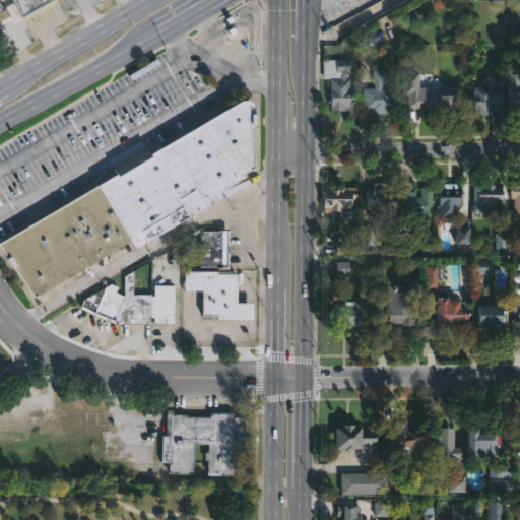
[(52,0),(24,16),(14,0),(52,0)]
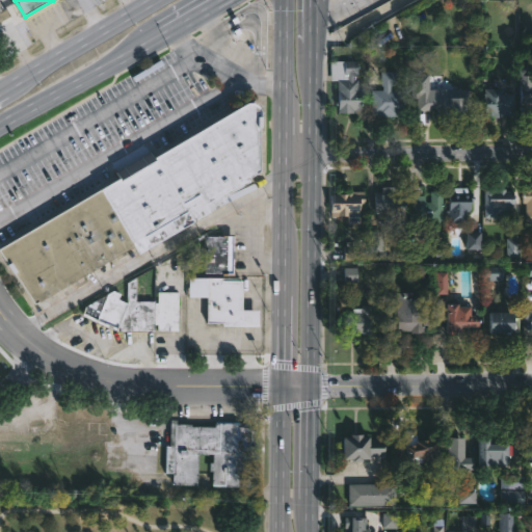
[(0,24),(9,20),(0,1),(0,24)]
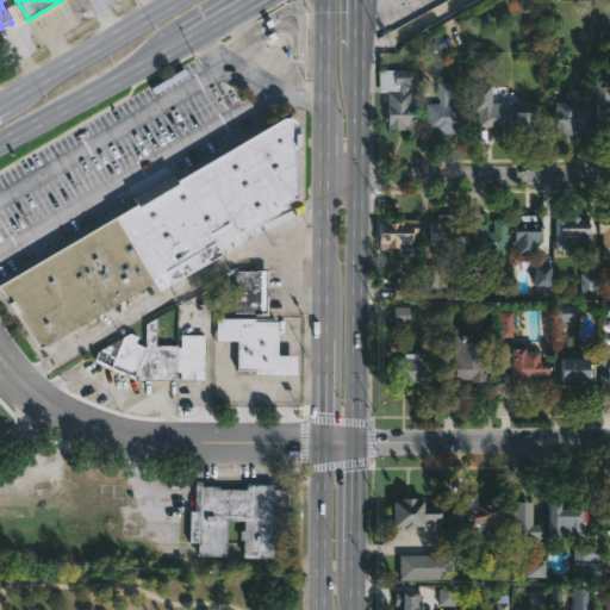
[(406,86),(406,92),(412,92),(411,104),(418,104),(418,117),(415,117),(415,126),(408,126),(408,130),(386,130),(386,92),(379,92),(379,70),(411,70),(411,86),(406,86)]
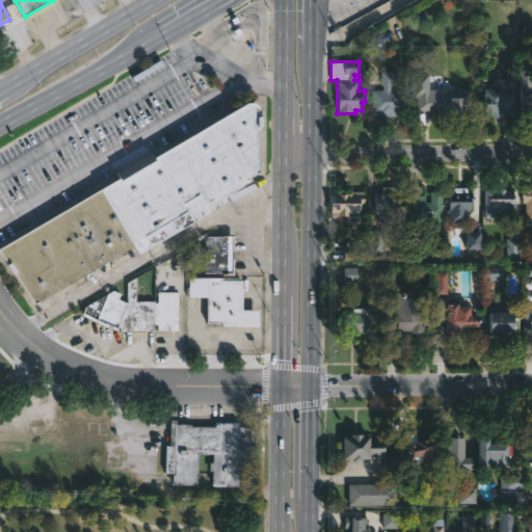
[(399,73),(399,85),(393,85),(393,90),(407,90),(407,105),(402,105),(402,114),(400,114),(400,116),(380,115),(380,113),(372,113),(374,90),(384,90),(386,85),(381,85),(382,72),(399,73)]
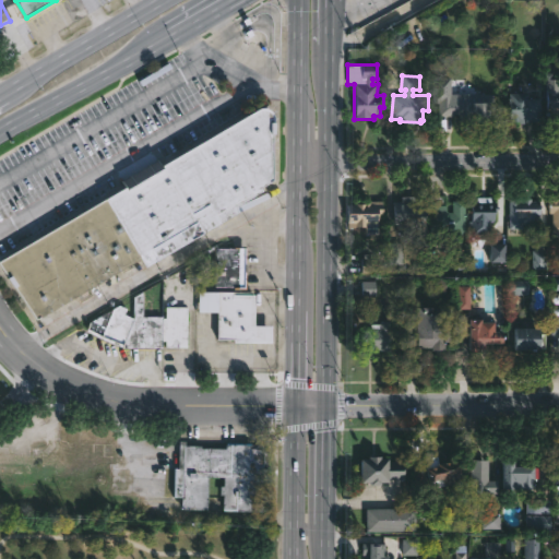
[(558,80),(558,121),(546,121),(547,83),(554,83),(554,80),(558,80)]
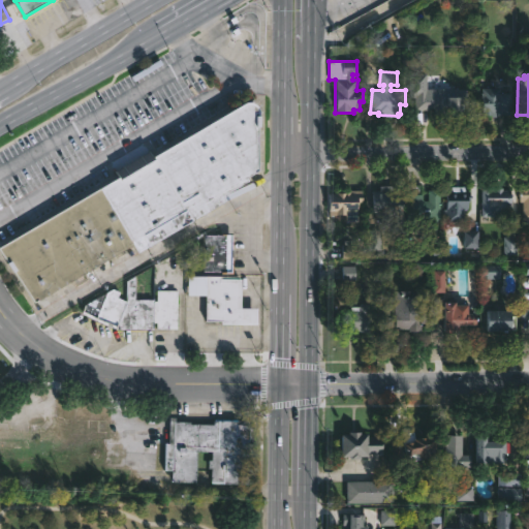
[(502,83),(502,93),(514,93),(514,115),(483,116),(484,89),(496,89),(496,83),(502,83)]
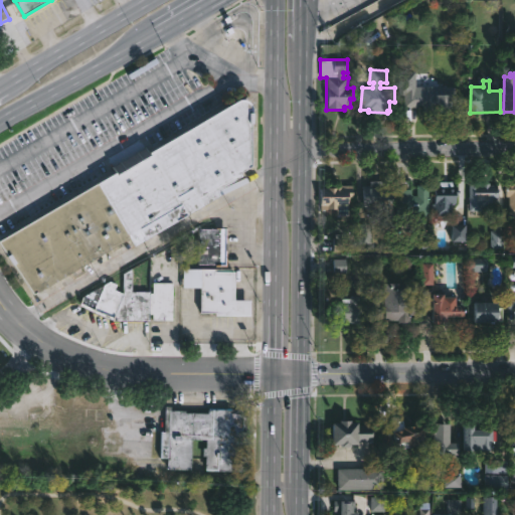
[(436,83),(436,86),(455,87),(455,112),(434,112),(434,108),(423,108),(423,106),(404,106),(404,94),(419,94),(419,83),(436,83)]
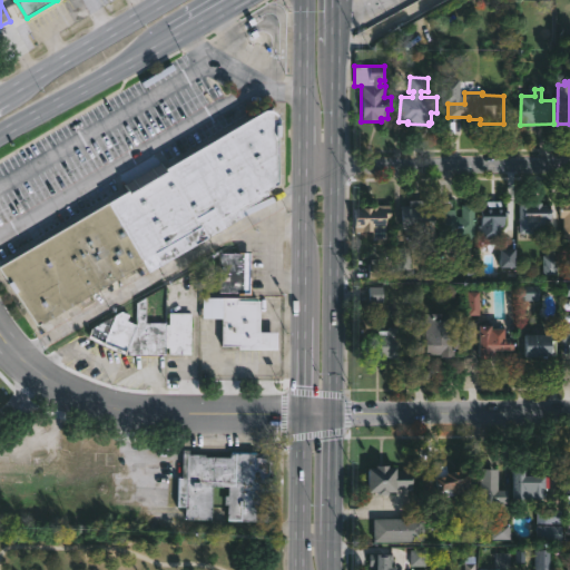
[(284,119),(282,185),(271,192),(272,195),(244,212),(245,219),(153,274),(147,264),(40,326),(1,268),(128,193),(124,185),(134,179),(130,175),(148,165),(151,169),(160,163),(166,170),(269,111),(278,112),(284,119)]
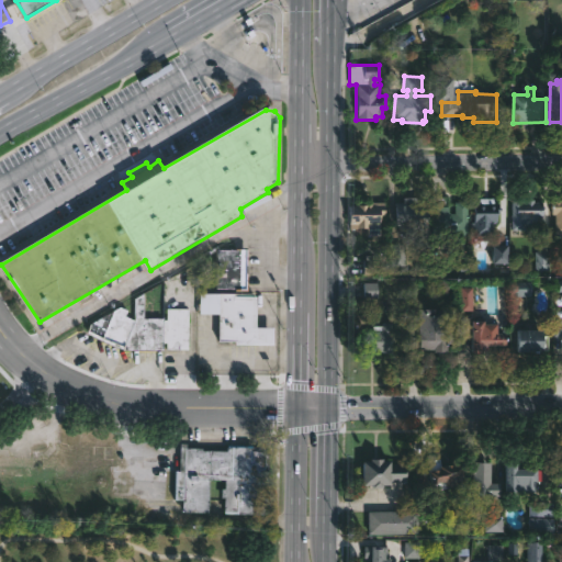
[(430,203),(429,248),(413,247),(414,237),(402,237),(403,226),(395,226),(396,205),(405,205),(405,198),(420,199),(420,203),(430,203)]
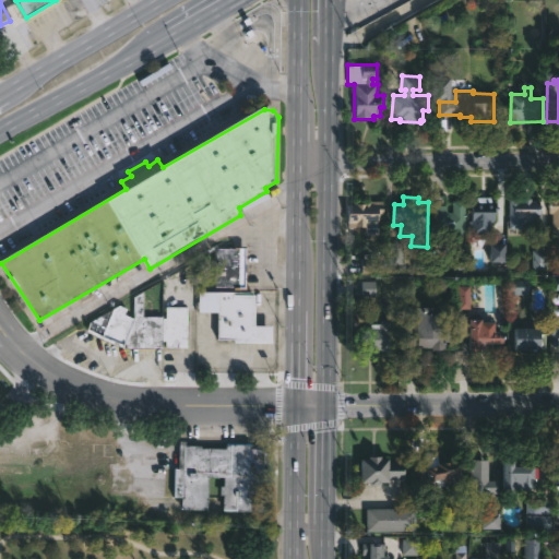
[(447,197),(447,212),(454,212),(454,202),(467,202),(467,233),(465,233),(463,251),(447,251),(447,238),(430,238),(430,223),(435,223),(435,213),(432,213),(432,197),(447,197)]
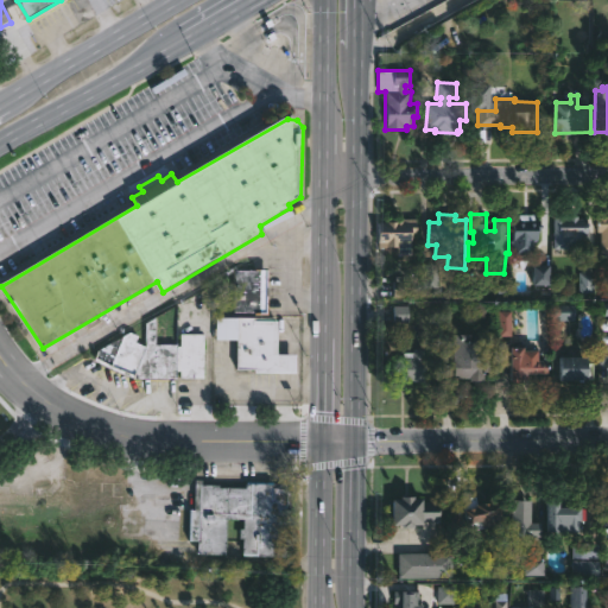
[(538,215),(538,221),(542,221),(542,235),(540,235),(540,241),(534,241),(534,255),(515,257),(515,248),(511,248),(511,240),(515,240),(515,220),(520,220),(520,215),(538,215)]
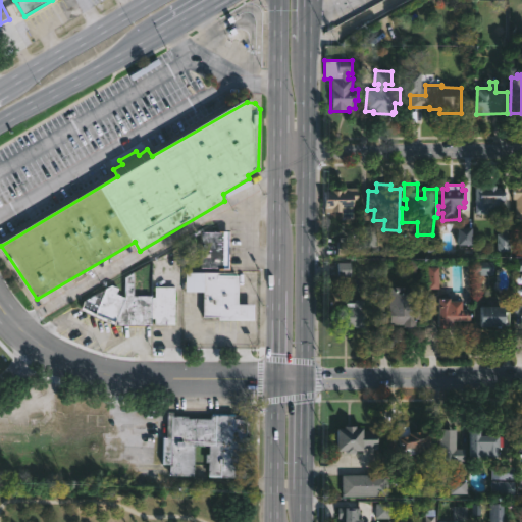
[(497,186),(497,188),(506,188),(507,209),(491,209),(491,214),(476,214),(476,206),(474,206),(474,187),(485,187),(485,188),(488,188),(488,187),(497,186)]
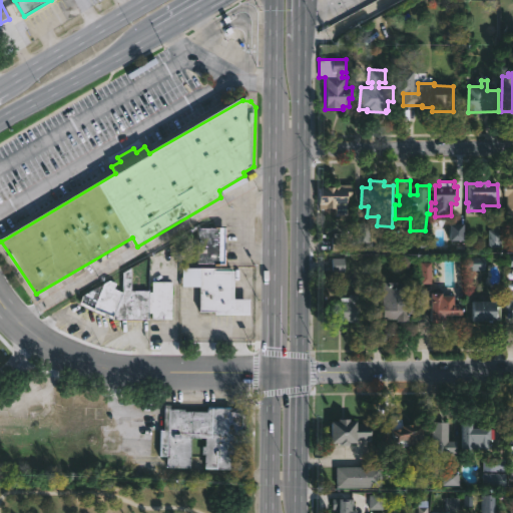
[(351,186),(351,201),(348,201),(348,210),(319,210),(320,185),(351,186)]
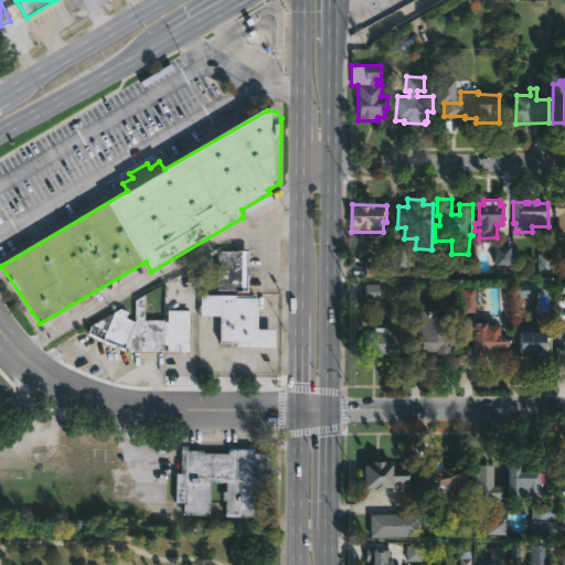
[(249,291),(219,291),(219,252),(251,252),(249,291)]
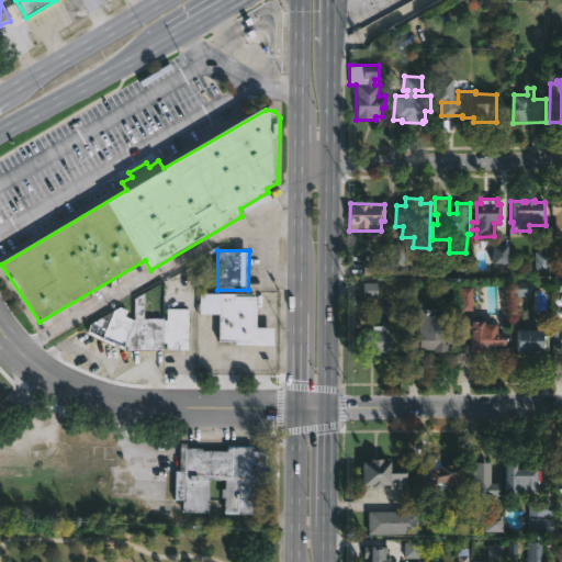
[(274,328),(274,346),(237,345),(237,343),(220,341),(221,315),(198,315),(199,292),(257,294),(256,328),(274,328)]
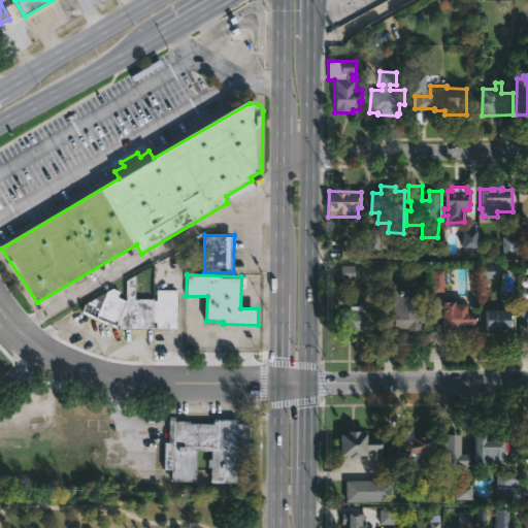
[(136,276),(136,300),(158,301),(158,291),(178,291),(178,329),(158,328),(158,323),(155,323),(155,329),(120,329),(83,314),(87,303),(113,289),(121,292),(119,297),(127,301),(128,279),(136,276)]
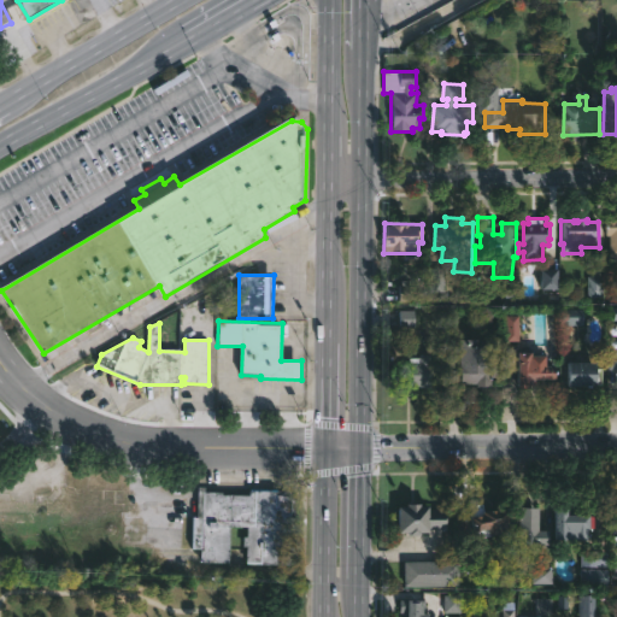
[(479,336),(479,344),(492,345),(492,362),(498,362),(498,375),(493,375),(492,383),(465,381),(465,378),(462,378),(462,365),(447,365),(447,344),(460,345),(460,336),(479,336)]
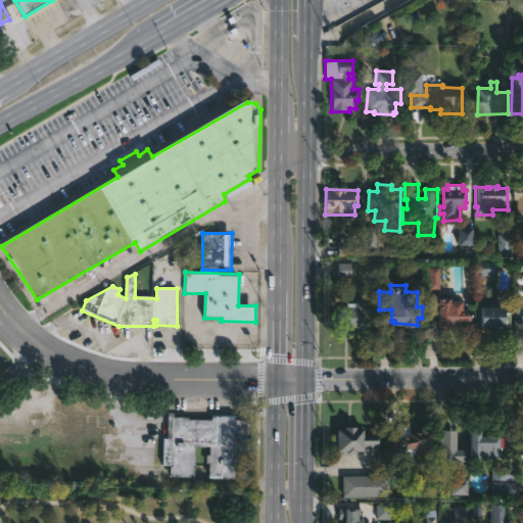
[(452,299),(464,299),(464,307),(472,308),(472,319),(457,319),(452,326),(440,325),(439,311),(428,311),(429,295),(452,296),(452,299)]
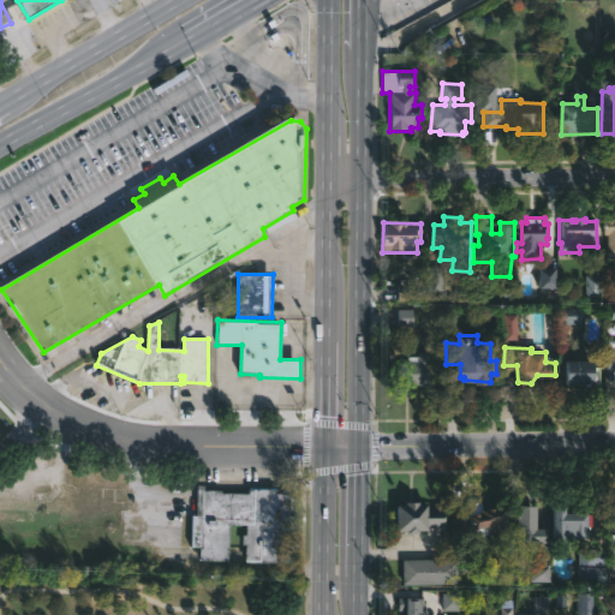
[(430,352),(430,363),(433,363),(430,384),(406,382),(406,377),(400,377),(401,363),(408,363),(408,354),(418,356),(419,352),(430,352)]
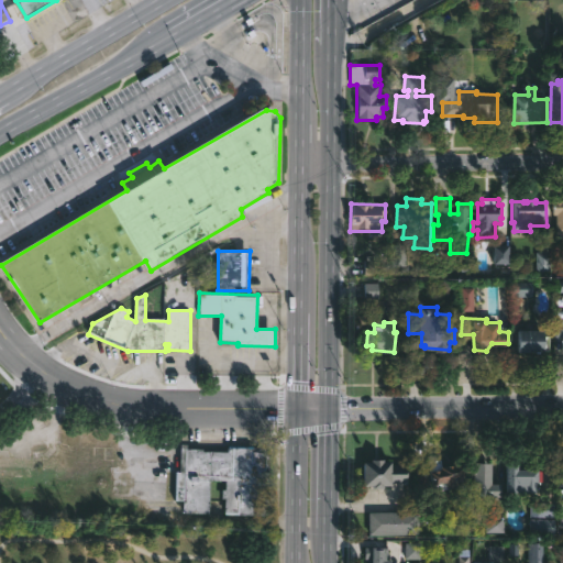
[(544,329),(544,334),(549,334),(550,349),(543,349),(543,351),(527,351),(527,354),(521,354),(521,351),(518,351),(518,329),(544,329)]
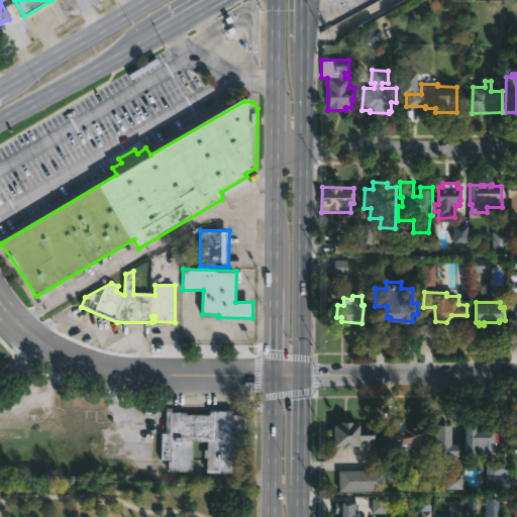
[(173,407),(173,411),(188,411),(188,413),(210,414),(210,410),(245,410),(245,434),(241,434),(241,471),(208,471),(208,456),(205,456),(205,448),(208,448),(208,439),(193,439),(193,470),(169,470),(169,458),(162,458),(162,431),(166,432),(167,407),(173,407)]
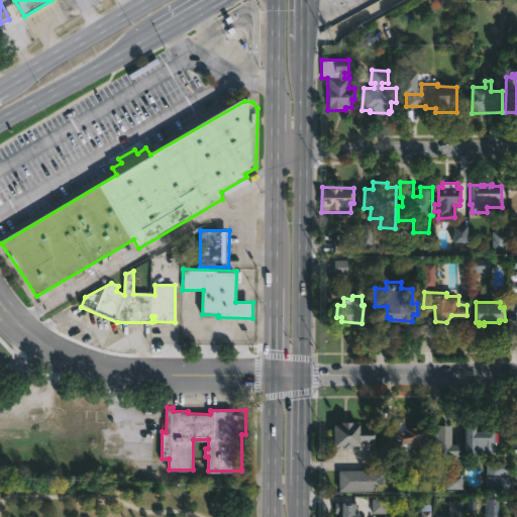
[(352,420),(352,423),(359,422),(360,425),(374,424),(375,440),(360,441),(360,444),(352,444),(352,446),(343,446),(343,444),(335,444),(334,423),(342,423),(342,420),(352,420)]
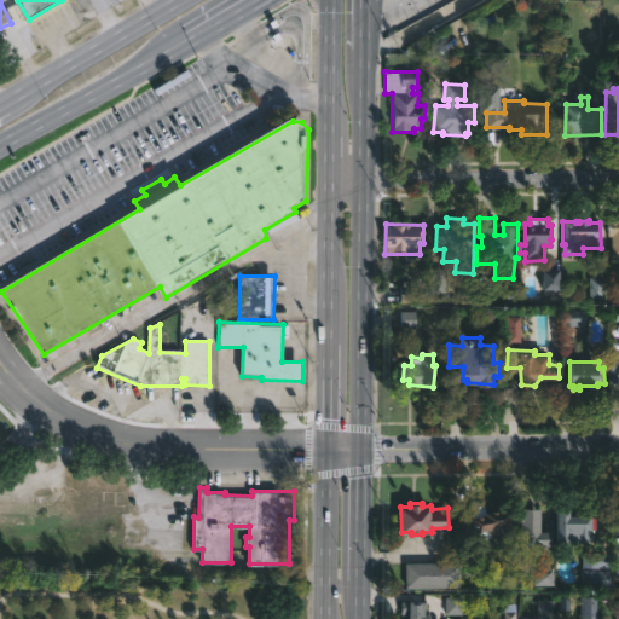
[(515,536),(478,538),(474,518),(486,515),(486,512),(512,507),(515,536)]
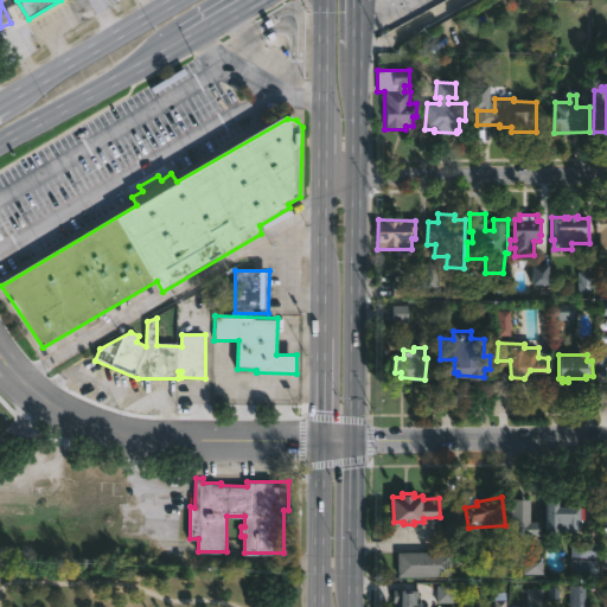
[(540,519),(540,534),(511,532),(511,498),(531,498),(530,519),(540,519)]
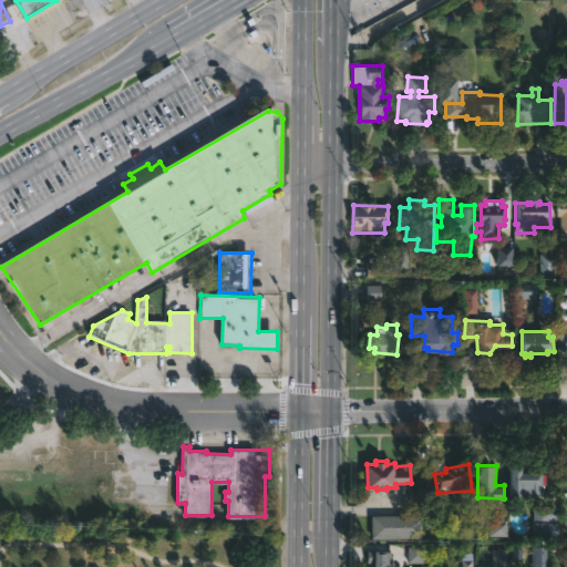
[(544,482),(544,485),(523,484),(523,495),(512,495),(513,465),(524,466),(523,472),(546,472),(546,482),(544,482)]
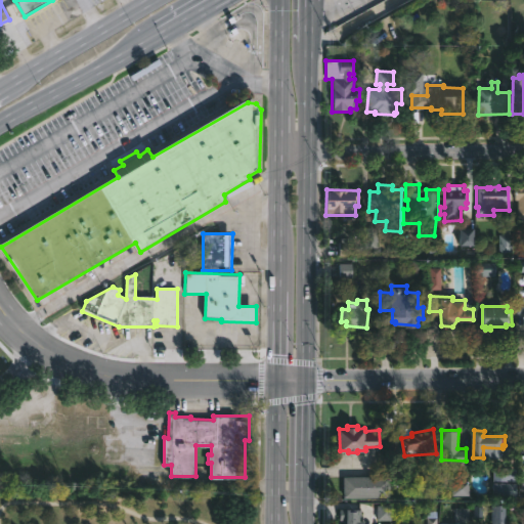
[(391,496),(344,496),(344,475),(391,475),(391,496)]
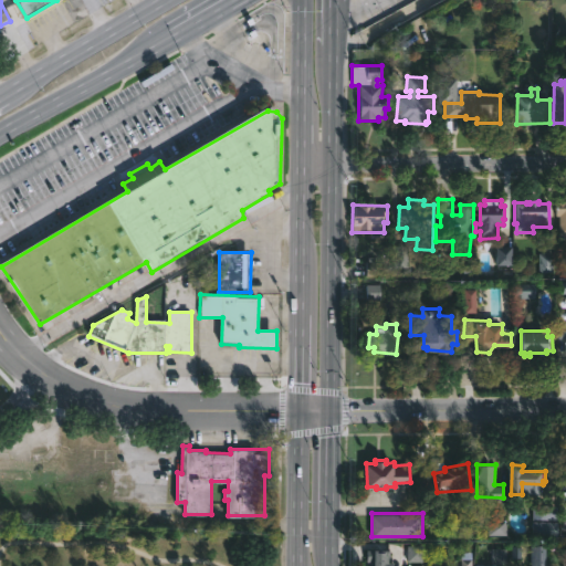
[(389,548),(389,562),(394,562),(394,565),(370,565),(370,562),(367,562),(367,548),(389,548)]
